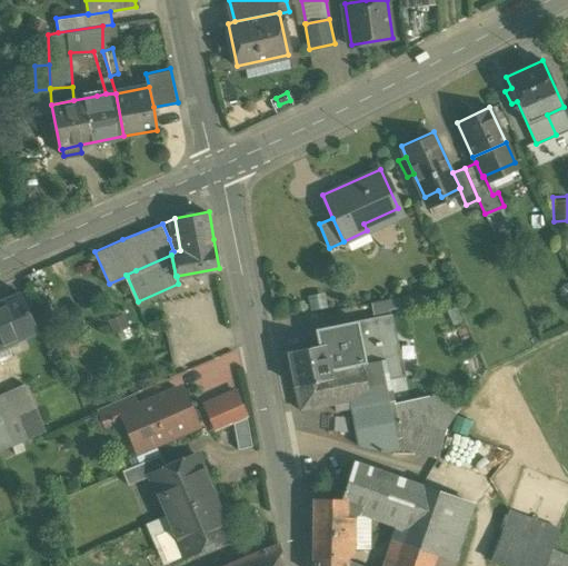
[(21,293),(0,300),(0,345),(37,329),(21,293)]
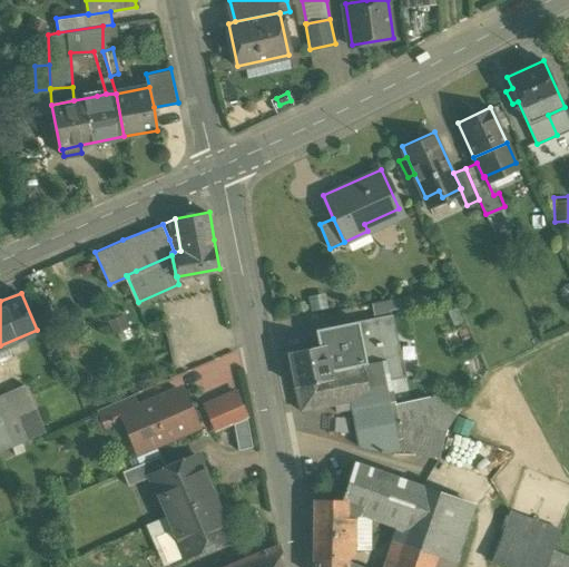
[(403,295),(376,301),(379,318),(395,314),(394,309),(405,306),(403,295)]
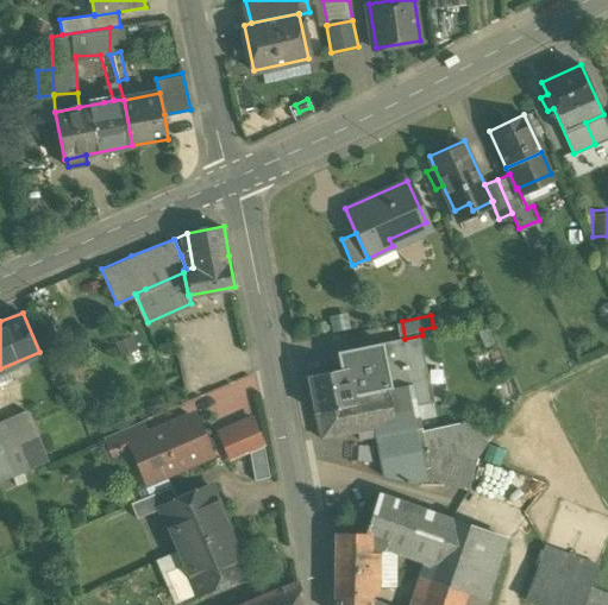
[(132,333),(117,336),(123,360),(139,357),(132,333)]
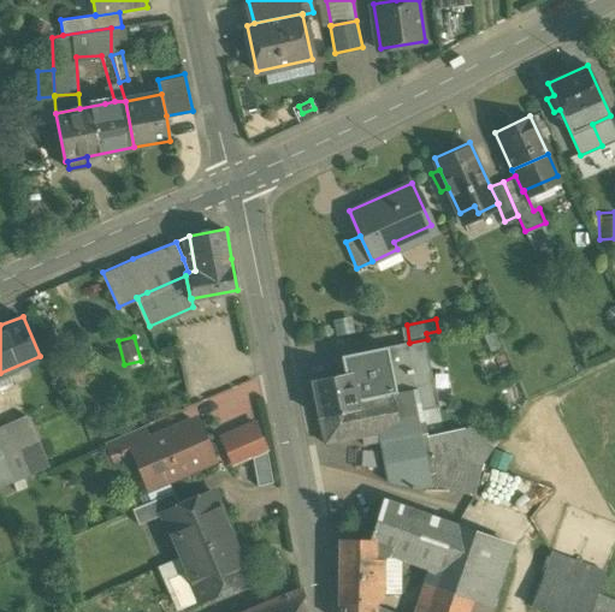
[(409,343),(385,346),(394,392),(418,388),(423,406),(438,404),(431,369),(427,339),(409,343)]
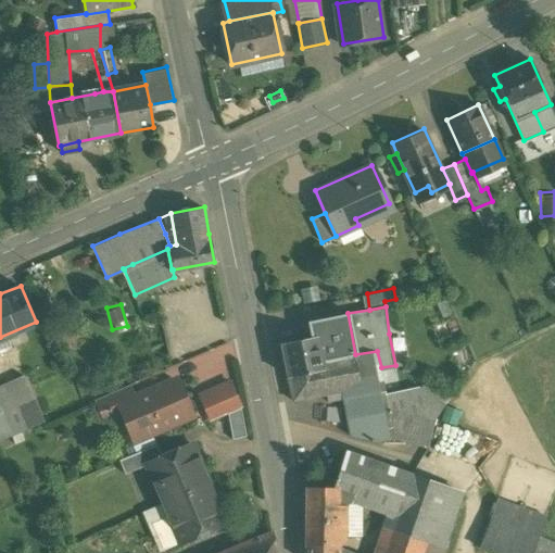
[(312,322),(314,336),(316,335),(320,361),(355,354),(348,313),(312,322)]
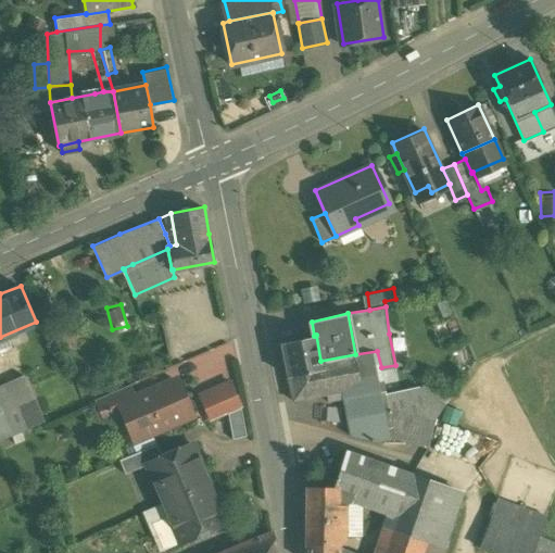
[(314,336),(280,342),(288,376),(323,369),(320,361),(316,335),(314,336)]
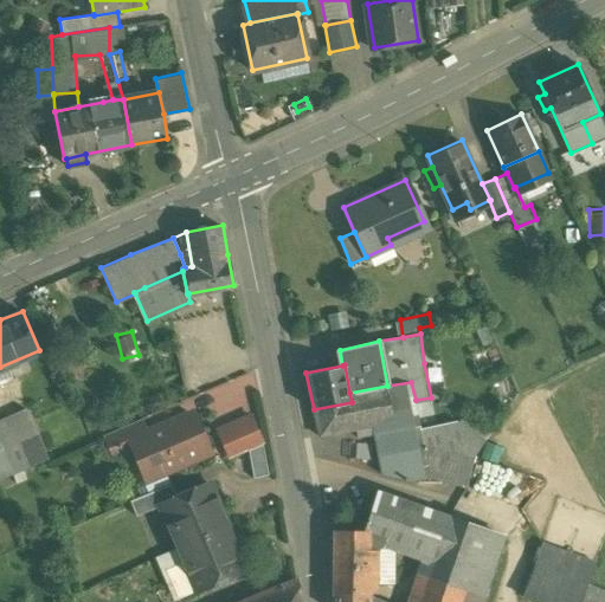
[(249,374),(195,387),(200,407),(253,393),(249,374)]
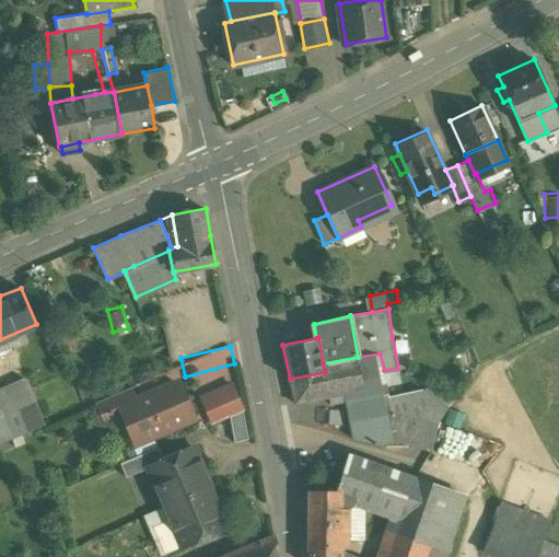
[(380,354),(358,357),(363,391),(344,394),(352,437),(383,443),(397,440),(392,414),(438,426),(438,420),(447,407),(423,390),(388,395),(384,370),(380,354)]
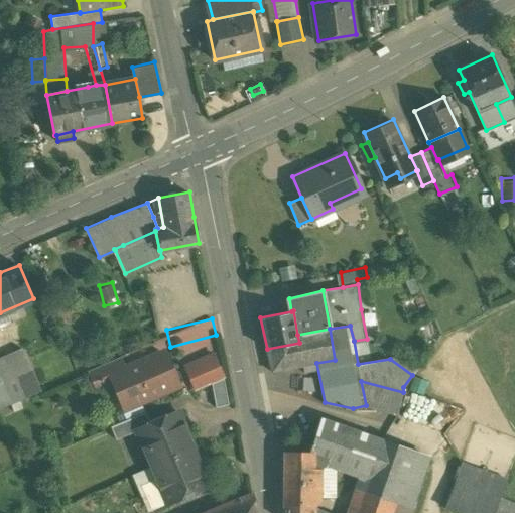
[(299,343),(267,349),(271,371),(316,363),(335,360),(330,329),(297,335),(299,343)]
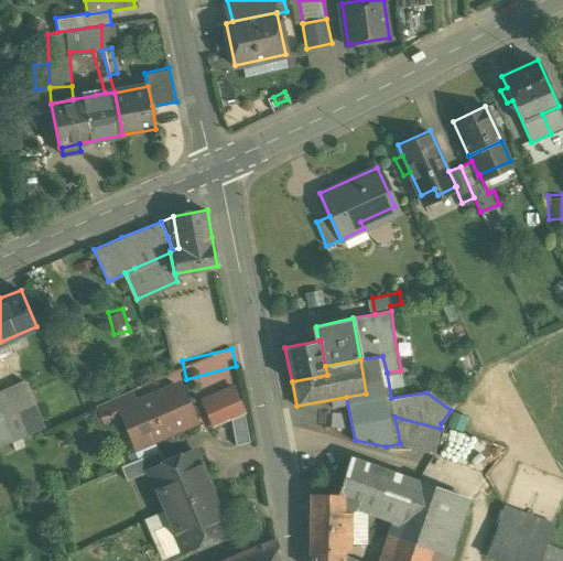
[(210,388),(225,383),(220,369),(205,375),(210,388)]
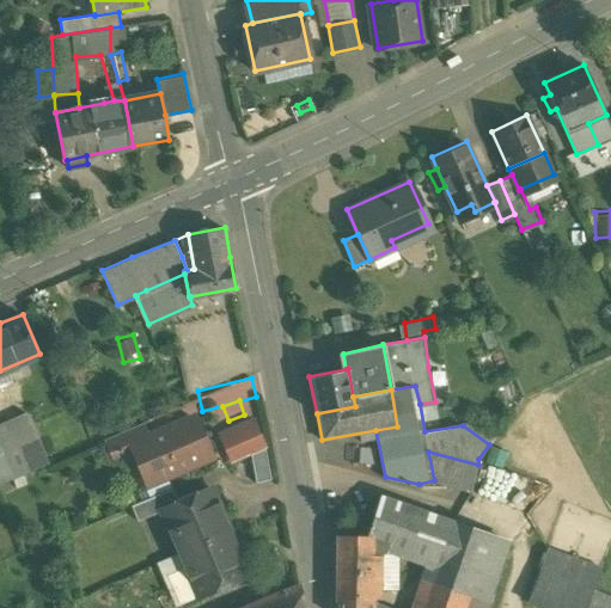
[(26,411),(0,422),(0,441),(4,450),(16,477),(32,470),(20,444),(37,436),(26,411)]
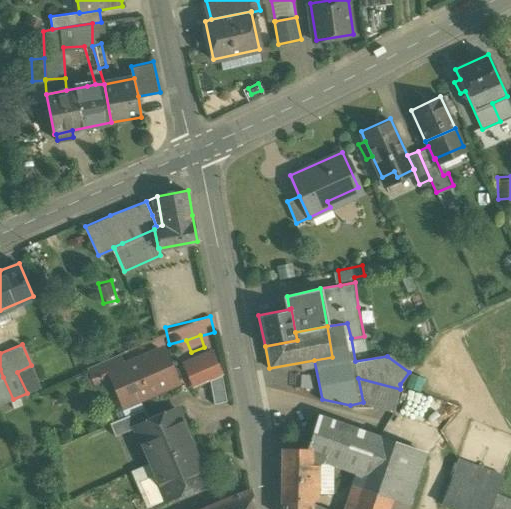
[(121,367),(111,371),(112,374),(118,389),(124,387),(130,401),(176,381),(162,349),(121,367)]
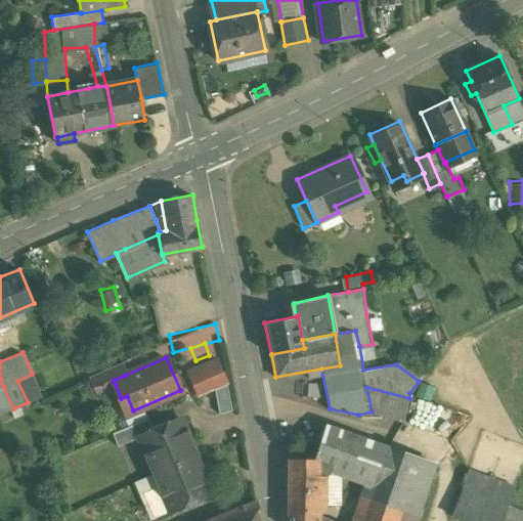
[(218,359),(190,372),(200,395),(215,388),(227,383),(228,383),(218,359)]
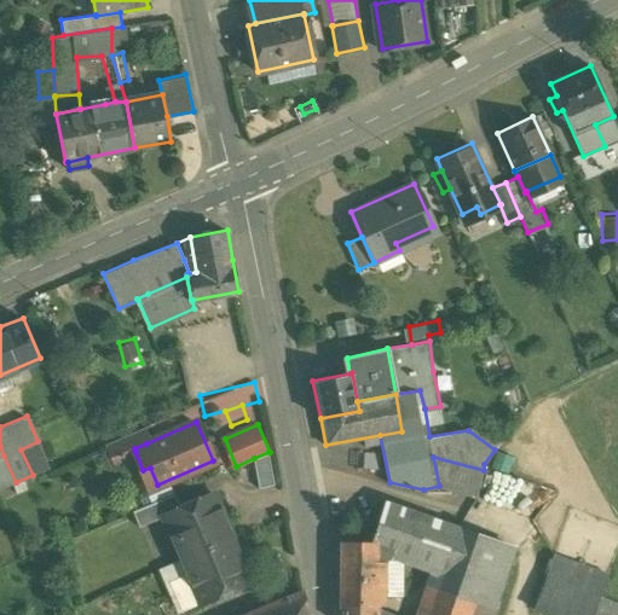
[(140,429),(109,442),(116,460),(136,452),(134,448),(146,444),(140,429)]
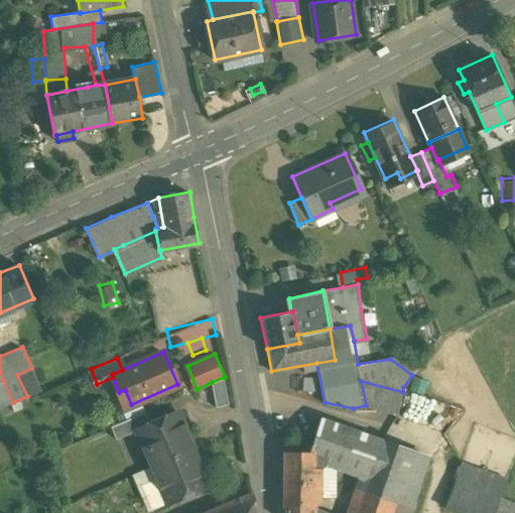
[(31,368),(17,375),(27,396),(41,390),(31,368)]
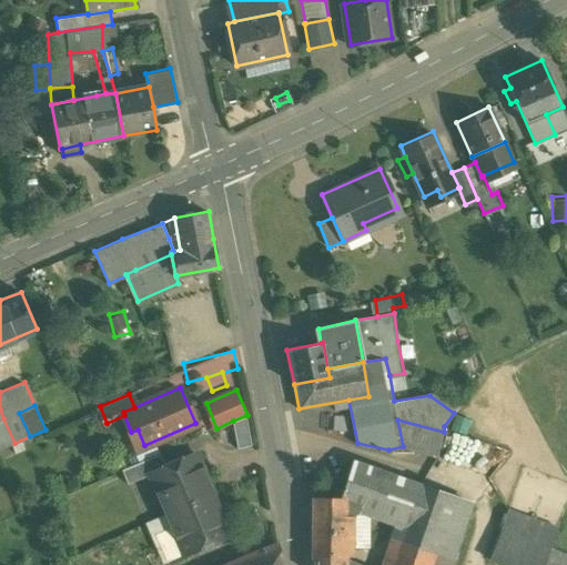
[(246,415),(233,421),(238,447),(252,444),(246,415)]
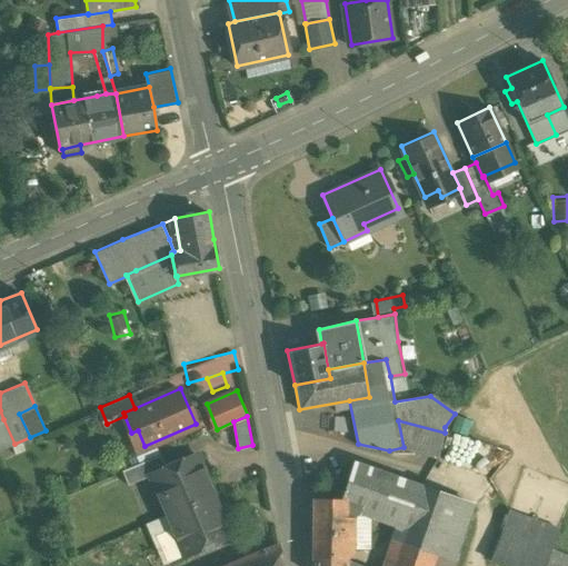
[(3,419),(0,420),(0,449),(15,444),(3,419)]
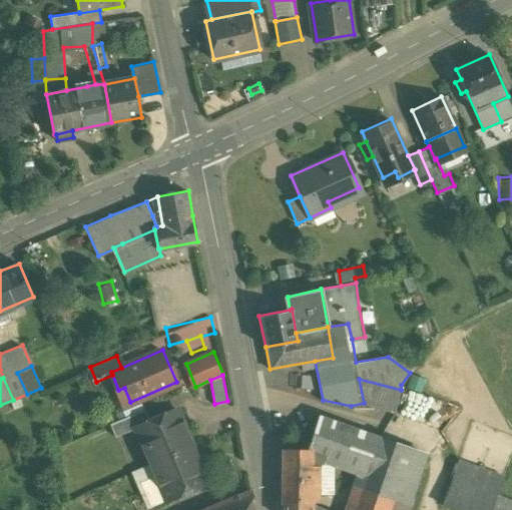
[(401,390),(359,379),(364,403),(395,411),(401,390)]
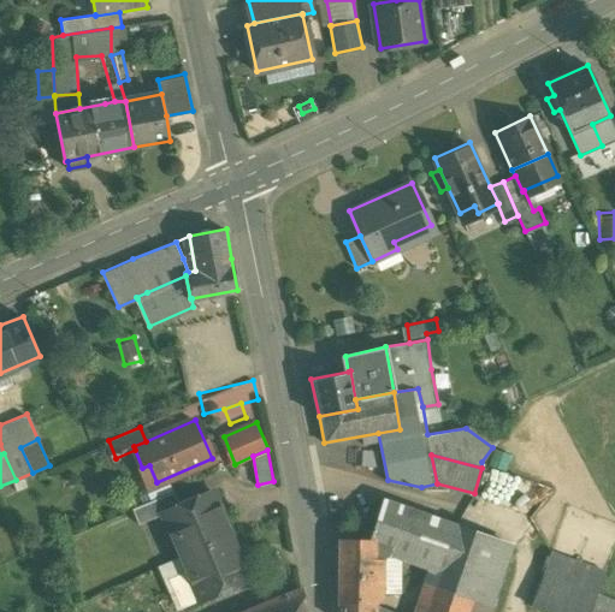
[(179,504),(161,511),(163,514),(181,556),(229,534),(224,521),(226,520),(213,489),(179,504)]
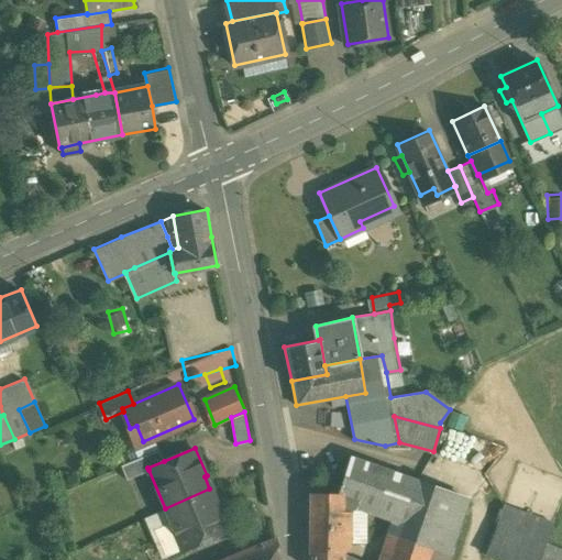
[(160,449),(121,464),(127,479),(149,470),(147,468),(164,461),(160,449)]
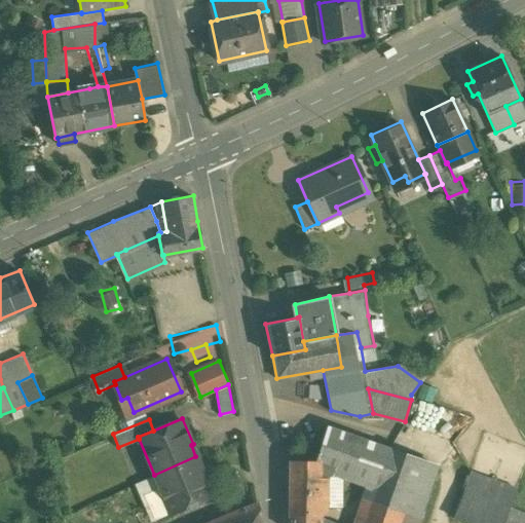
[(389,449),(326,426),(319,453),(332,457),(329,467),(335,469),(377,484),(389,449)]
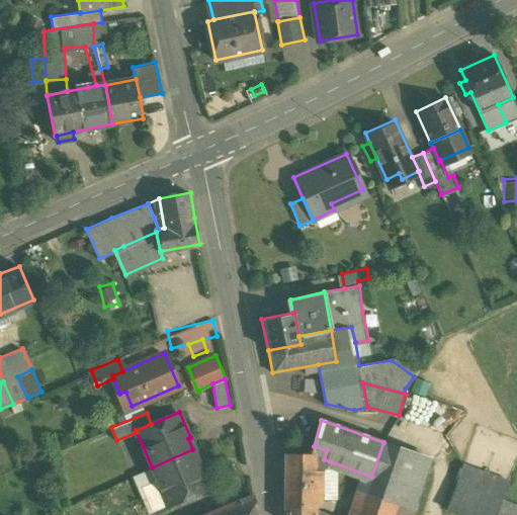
[(427,456),(384,441),(383,442),(371,477),(360,507),(382,514),(410,514),(429,463),(427,456)]
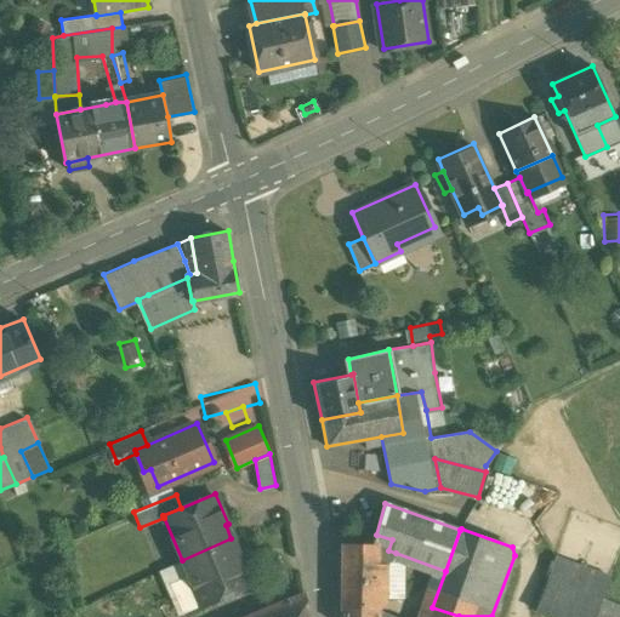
[(392,540),(376,535),(374,541),(380,542),(382,546),(382,561),(386,561),(396,553),(388,550),(392,540)]
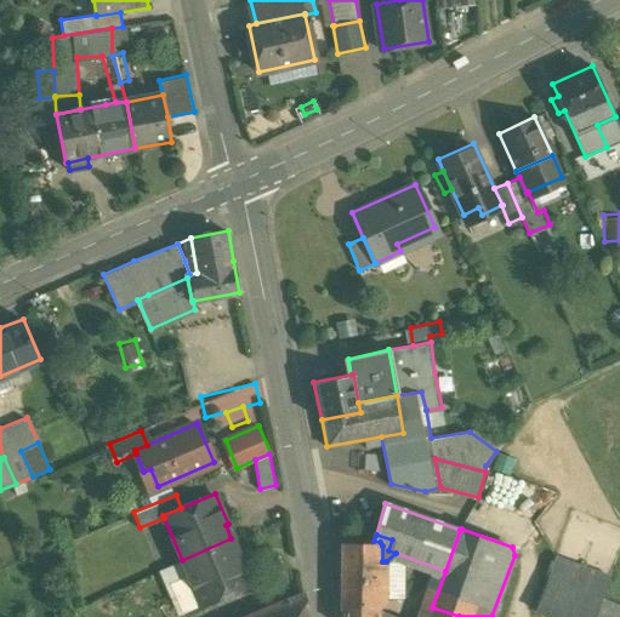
[(231,538),(182,560),(188,573),(202,605),(252,582),(239,552),(237,552),(231,538)]
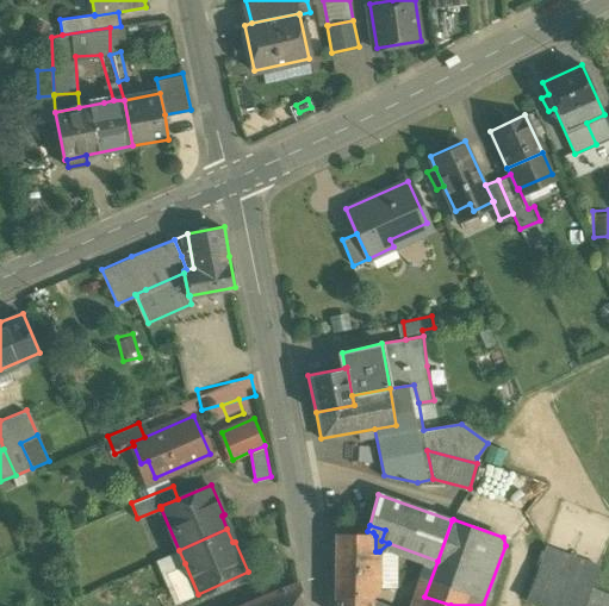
[(367,531),(367,532),(337,532),(335,595),(371,594),(379,594),(379,551),(376,551),(376,536),(373,532),(367,531)]
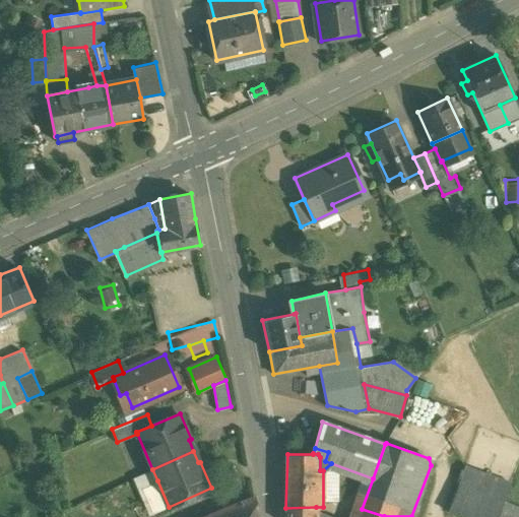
[(497,516),(504,501),(504,500),(511,482),(465,465),(458,483),(448,511),(465,516),(497,516)]
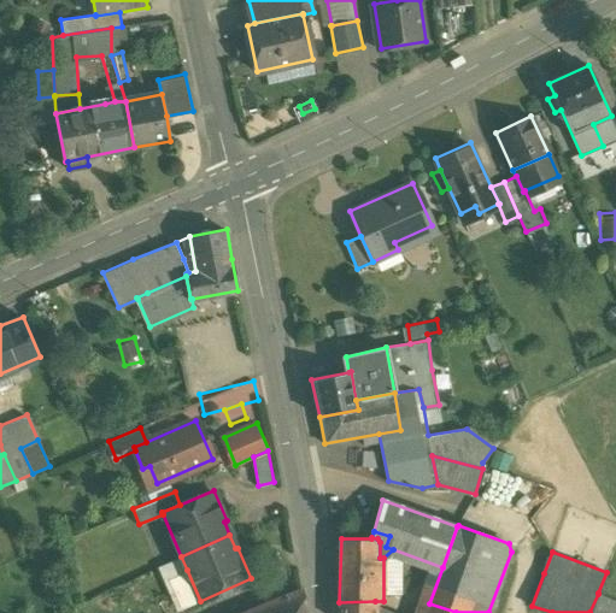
[(187,570),(169,578),(182,608),(200,601),(187,570)]
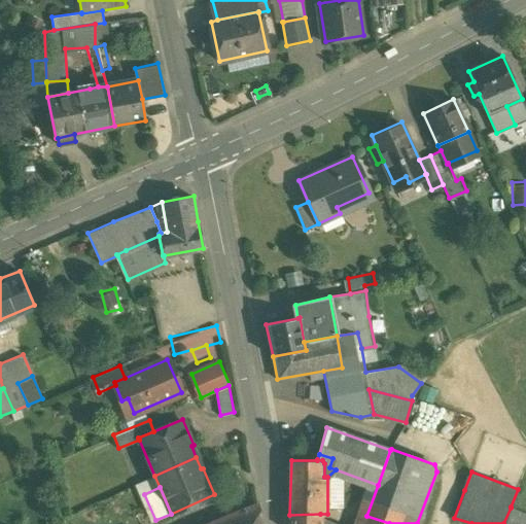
[(259,503),(208,523),(254,523),(263,523),(259,503)]
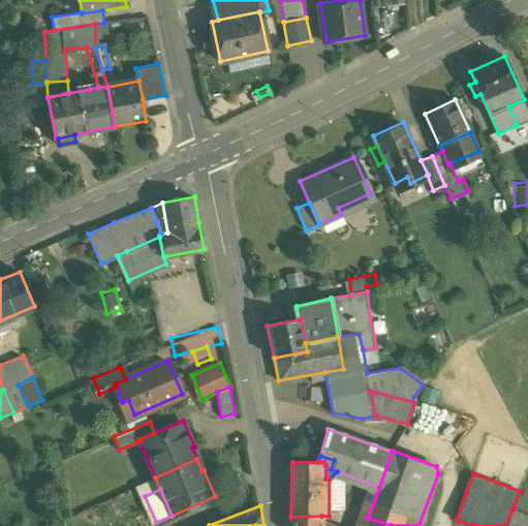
[(527,516),(513,509),(505,525),(527,525),(527,516)]
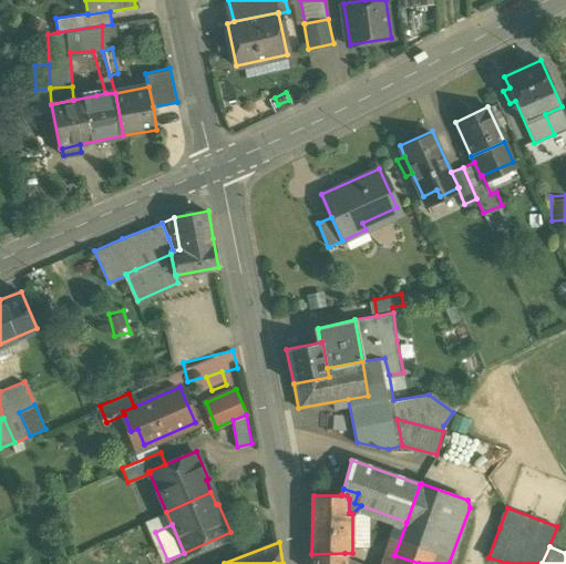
[(345,563),(345,553),(311,554),(311,563),(345,563)]
